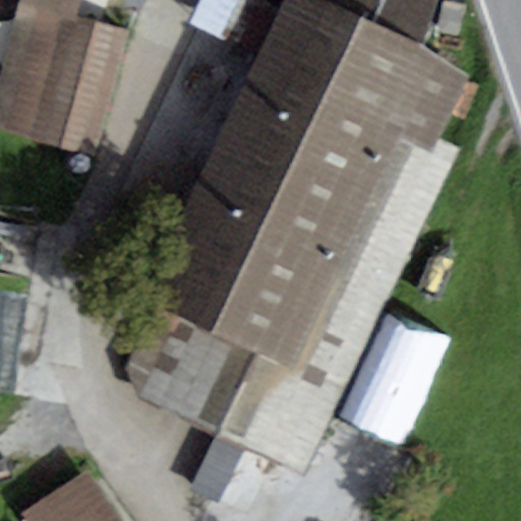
[(22,0),(21,5),(64,17),(75,22),(82,0),(22,0)]
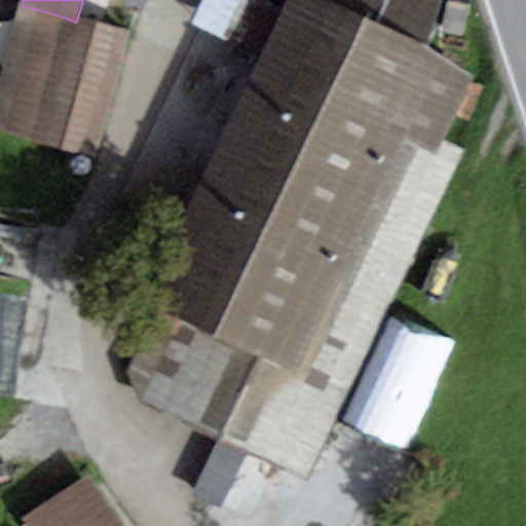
[(252,0),(283,13),(140,304),(180,323),(140,404),(307,481),(465,152),(445,141),(475,77),(425,45),(440,0),(252,0)]
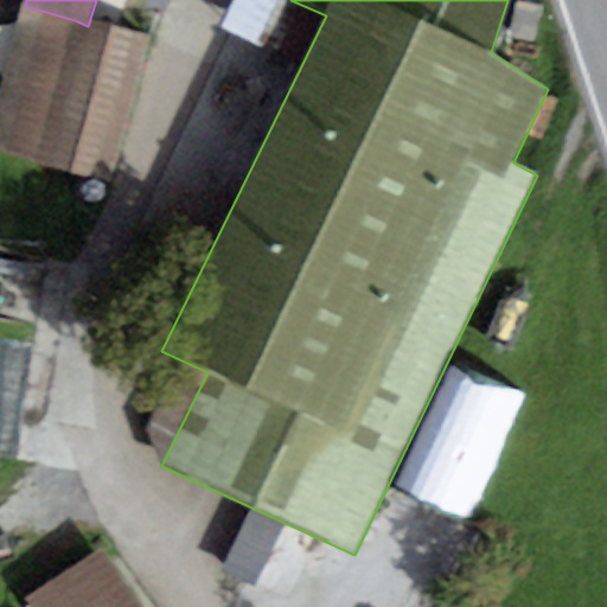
[(75,20),(25,6),(0,88),(0,152),(32,163),(75,20)]
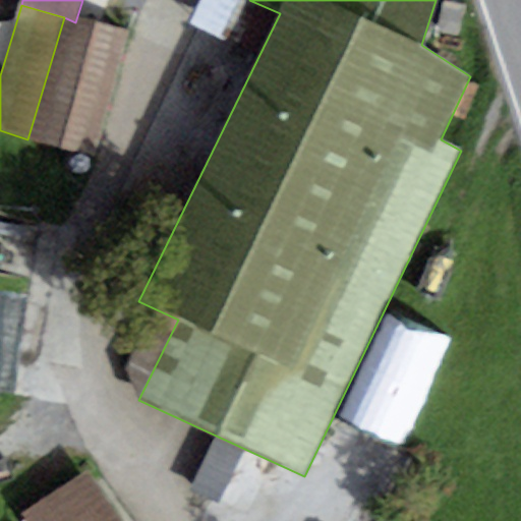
[(75,22),(64,17),(27,139),(94,158),(129,38),(75,22)]
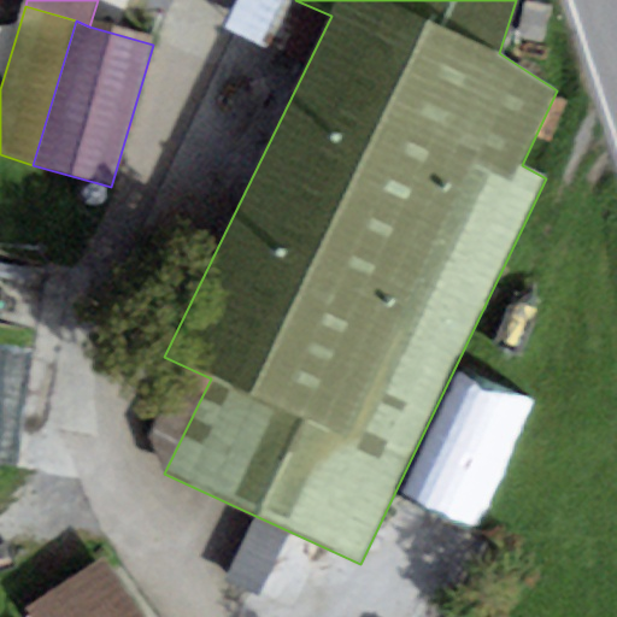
[(470,388),(425,522),(481,540),(526,407),(470,388)]
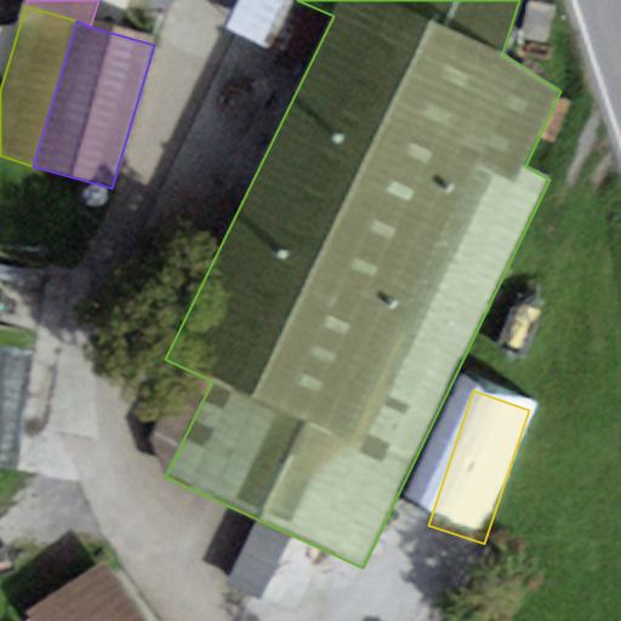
[(147,620),(104,559),(28,613),(33,620),(147,620)]
